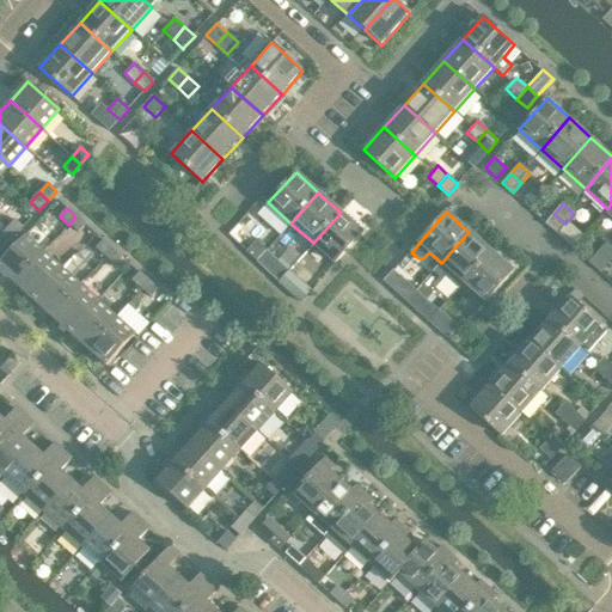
[(341,213),(313,243),(336,264),(363,233),(341,213)]
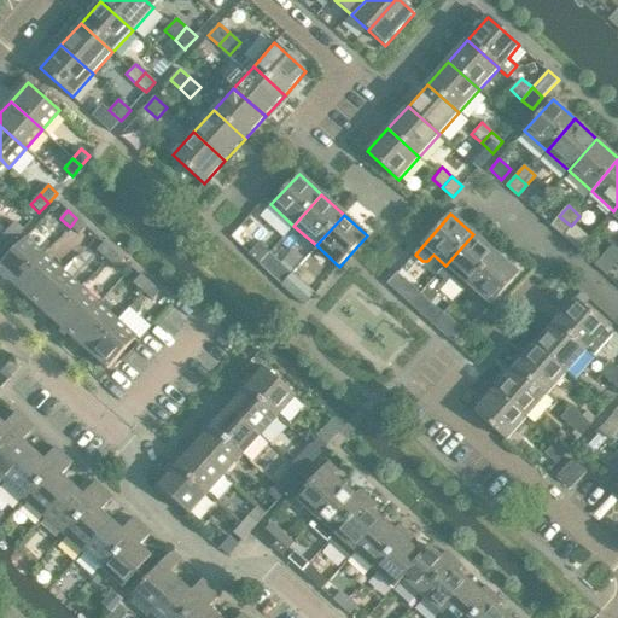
[(551,226),(561,235),(571,226),(559,216),(551,226)]
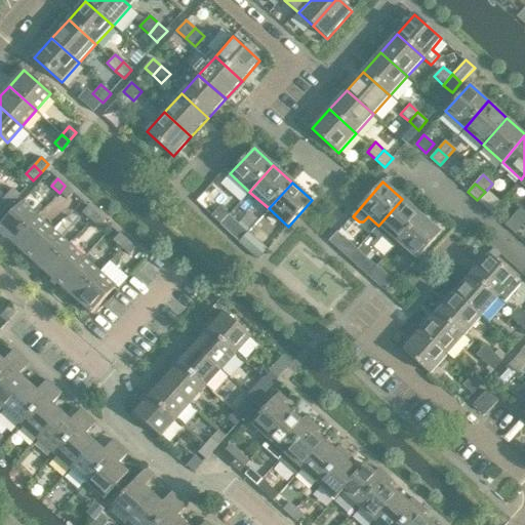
[(65,186),(59,193),(68,200),(74,193),(65,186)]
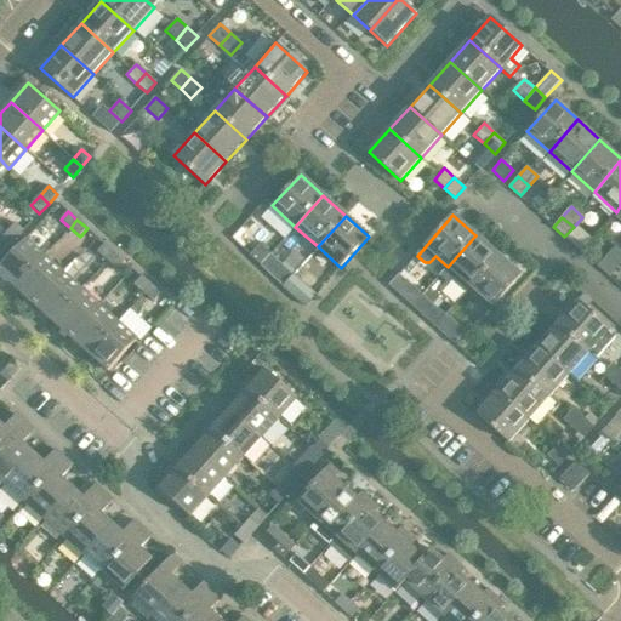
[(15,223),(6,234),(15,241),(23,232),(15,223)]
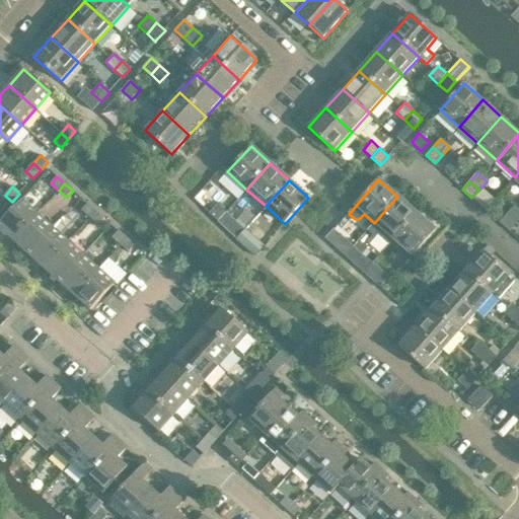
[(0,201),(0,205),(5,210),(12,202),(5,196),(0,201)]
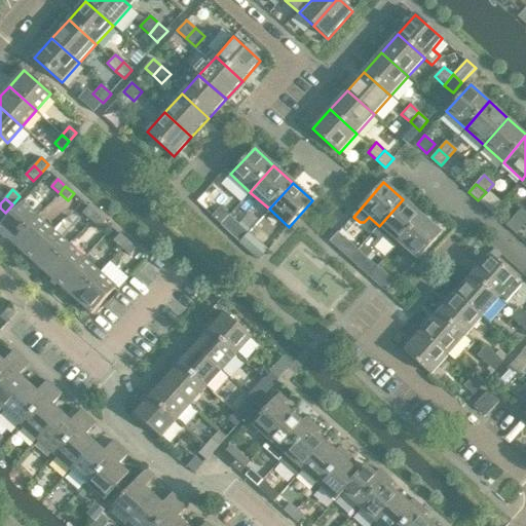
[(379,226),(372,233),(380,240),(382,239),(392,249),(398,242),(421,216),(403,199),(379,226)]
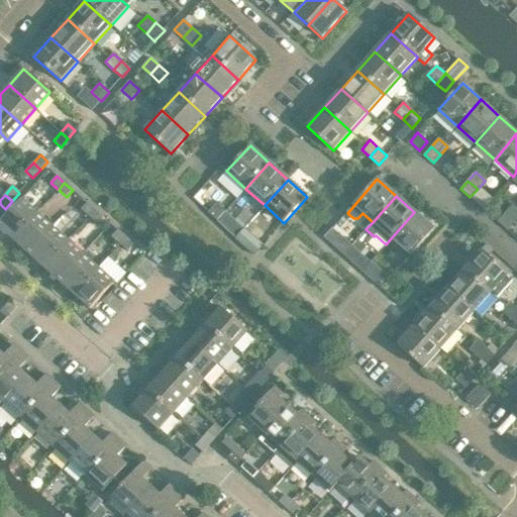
[(22,199),(0,223),(0,227),(13,239),(37,213),(22,199)]
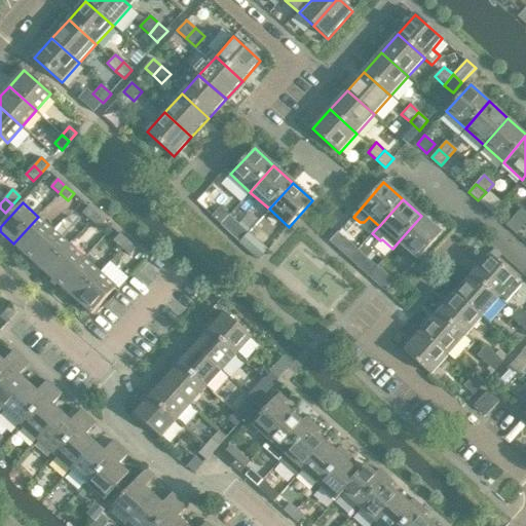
[(82,214),(90,221),(97,214),(88,207),(82,214)]
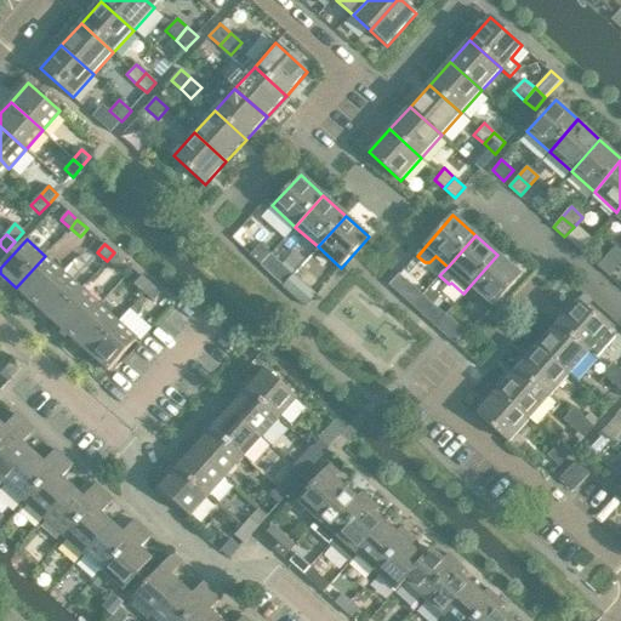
[(249,255),(249,256),(260,266),(269,255),(271,254),(260,244),(258,245),(249,255)]
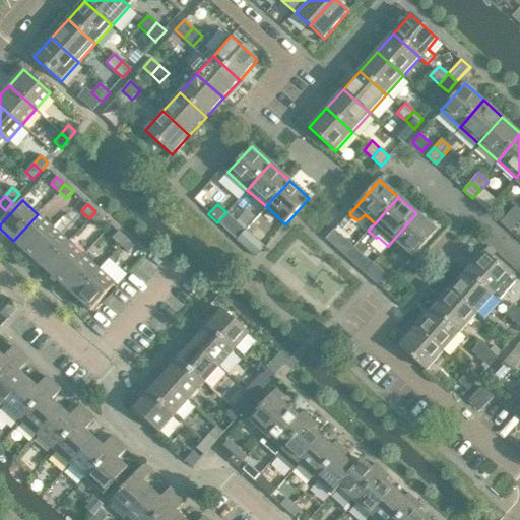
[(508,215),(517,223),(519,220),(519,210),(515,206),(508,215)]
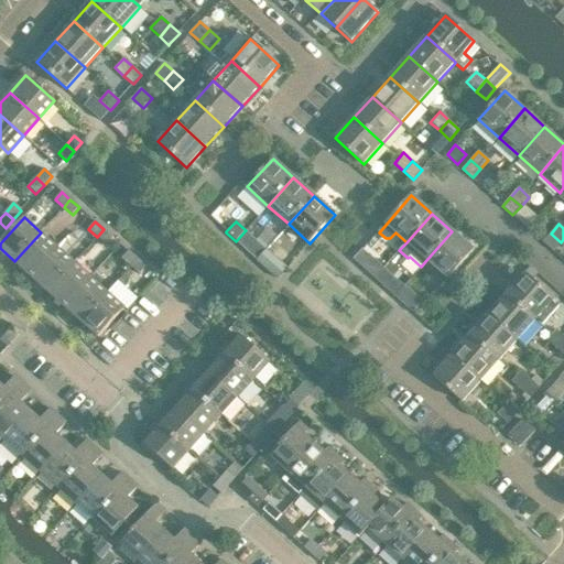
[(106,245),(112,237),(104,229),(97,237),(106,245)]
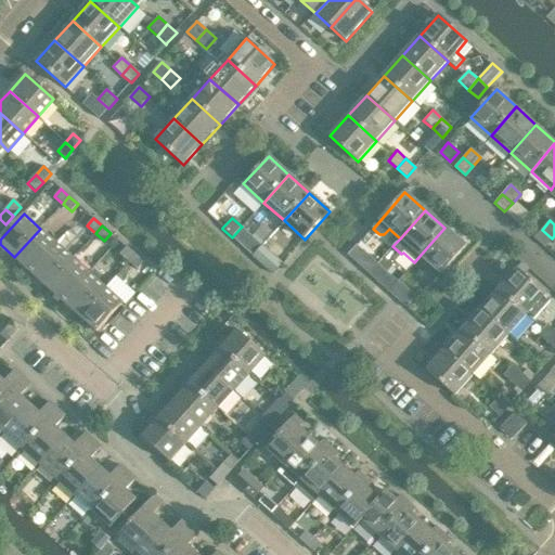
[(241,228),(232,237),(252,256),(253,256),(261,245),(253,236),(242,227),(241,228)]
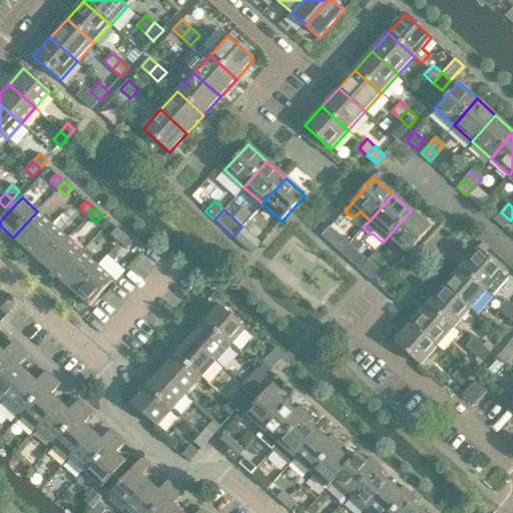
[(411,210),(388,236),(408,254),(431,228),(411,210)]
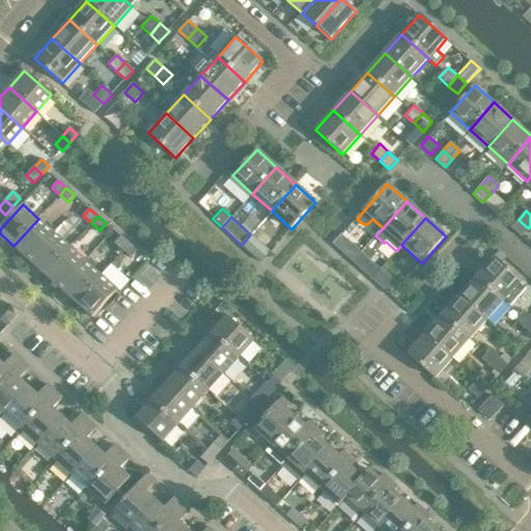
[(38,219),(14,246),(30,260),(54,232),(38,219)]
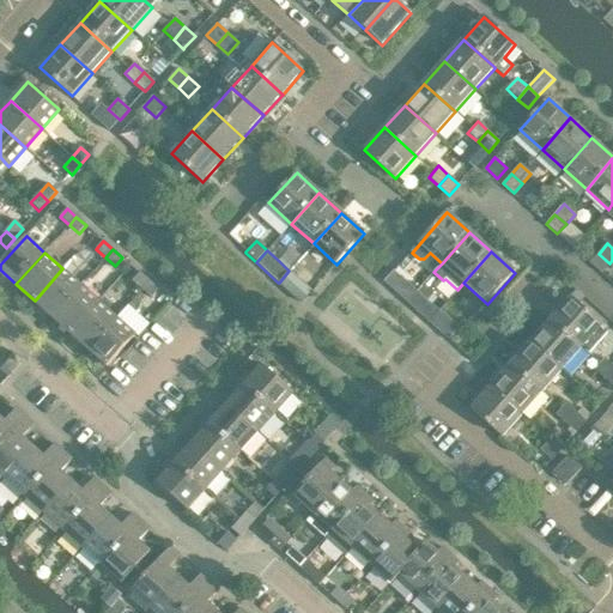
[(590,263),(601,273),(610,263),(599,254),(590,263)]
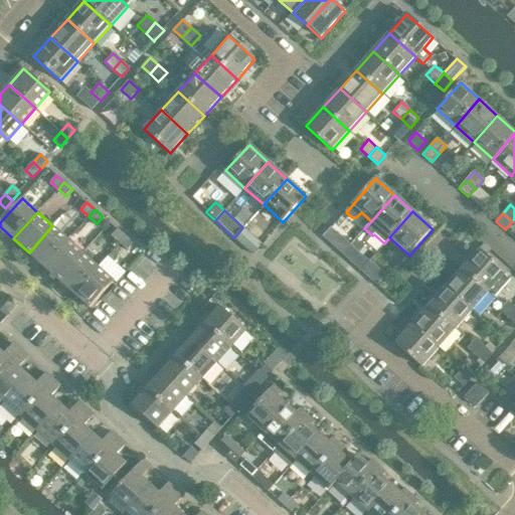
[(52,225),(29,252),(44,267),(68,239),(52,225)]
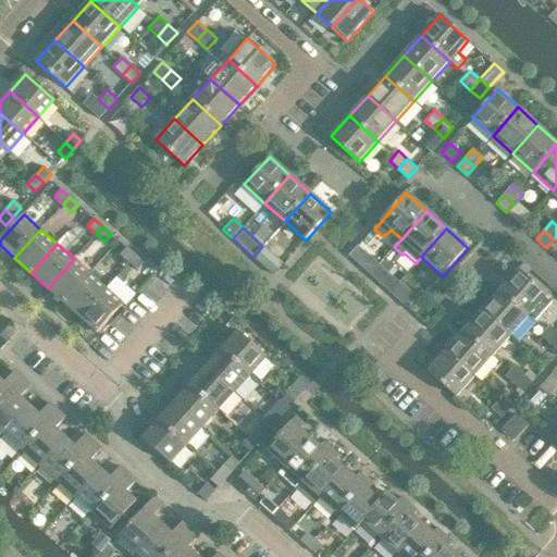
[(254,257),(252,257),(263,267),(273,275),(283,265),(283,264),(262,246),(254,257)]
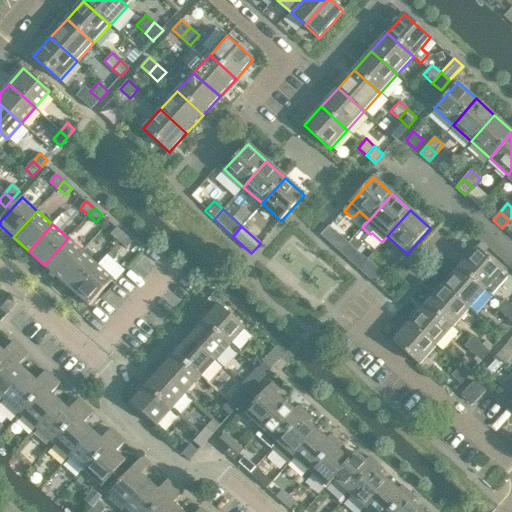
[(321,236),(330,244),(338,234),(329,226),(321,236)]
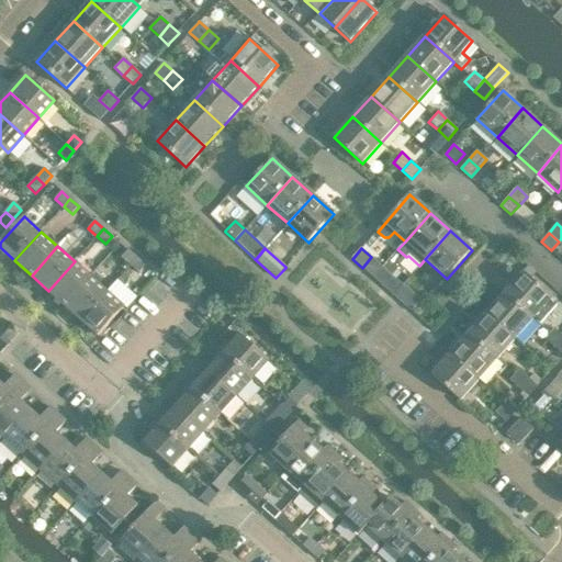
[(121,258),(130,266),(137,258),(128,250),(121,258)]
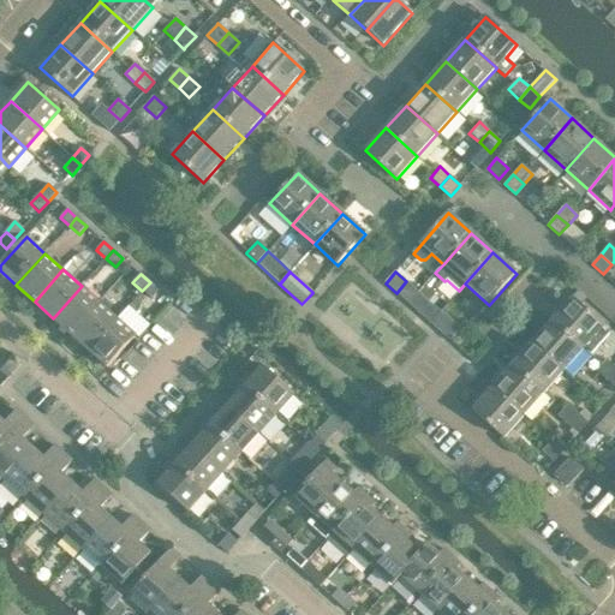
[(151,300),(160,291),(150,282),(142,291),(151,300)]
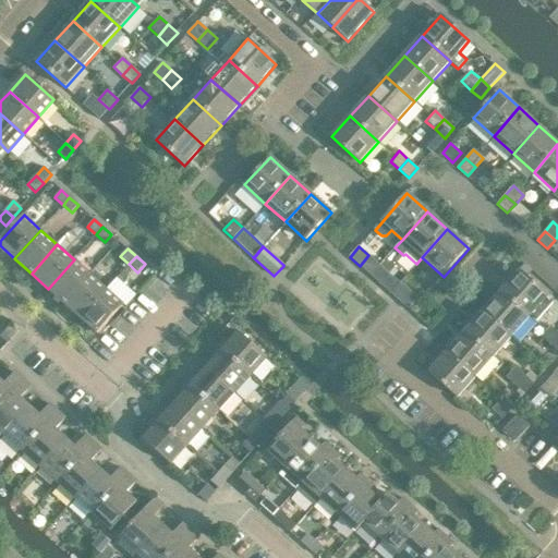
[(74,259),(48,289),(50,291),(64,303),(91,275),(74,259)]
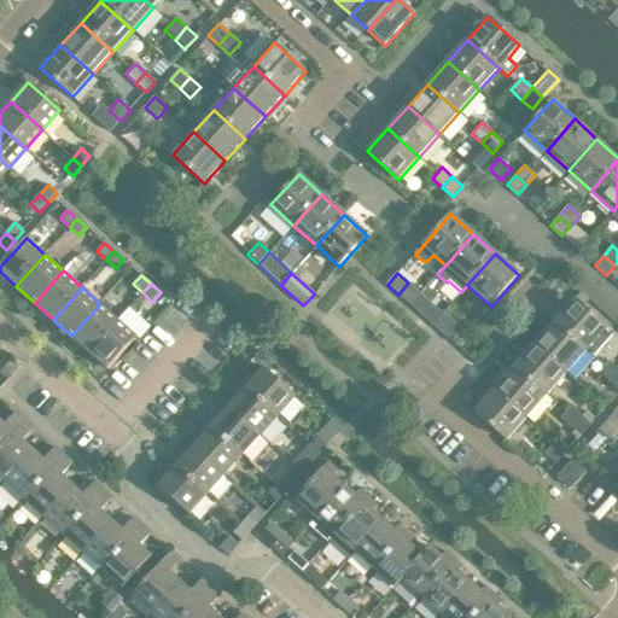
[(420,293),(410,304),(421,314),(431,303),(420,293)]
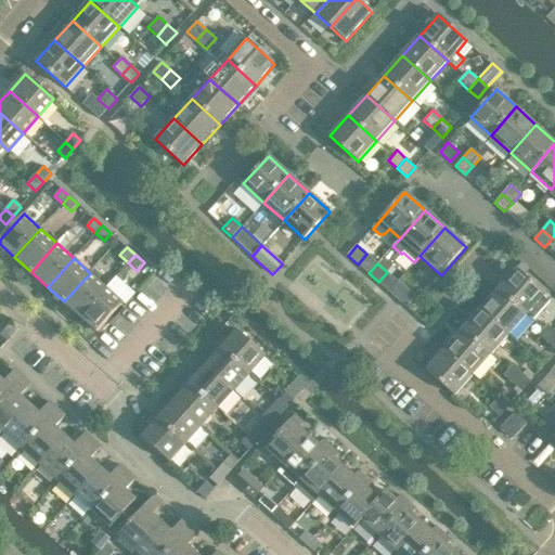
[(498,289),(526,314),(533,321),(552,300),(545,294),(516,269),(498,289)]
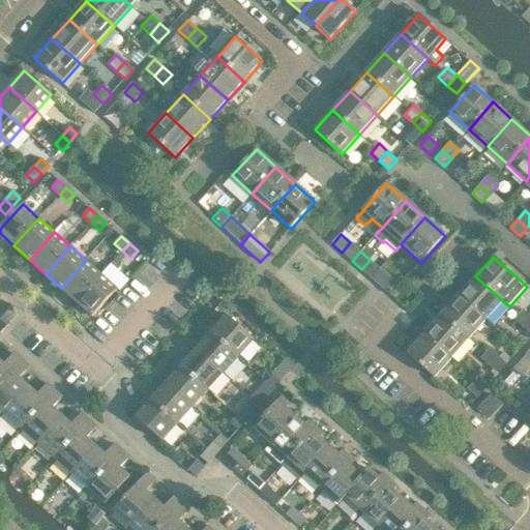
[(86,261),(61,288),(65,292),(77,302),(101,274),(88,263),(86,261)]
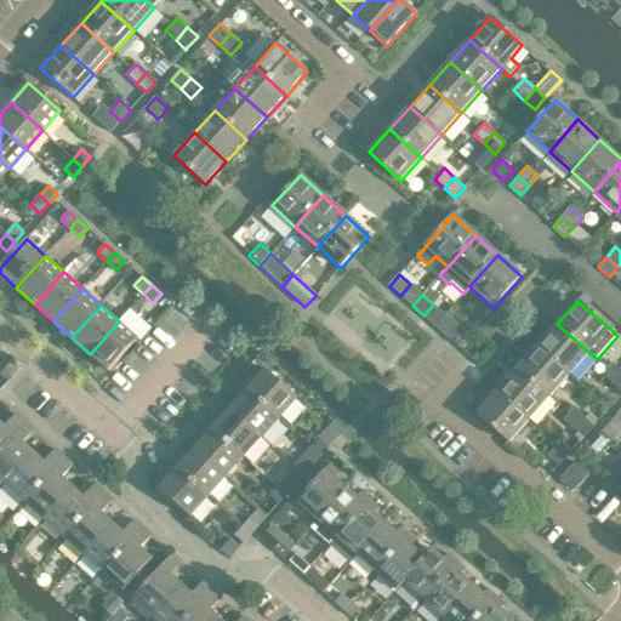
[(445,314),(434,326),(445,336),(456,324),(445,314)]
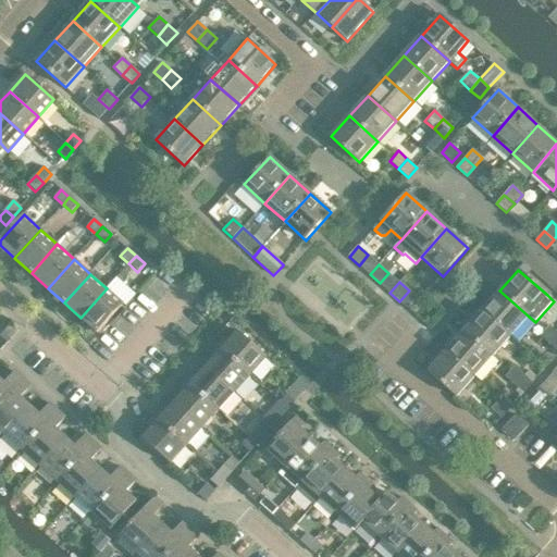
[(107,288),(81,318),(84,321),(97,333),(123,304),(109,291),(107,288)]
